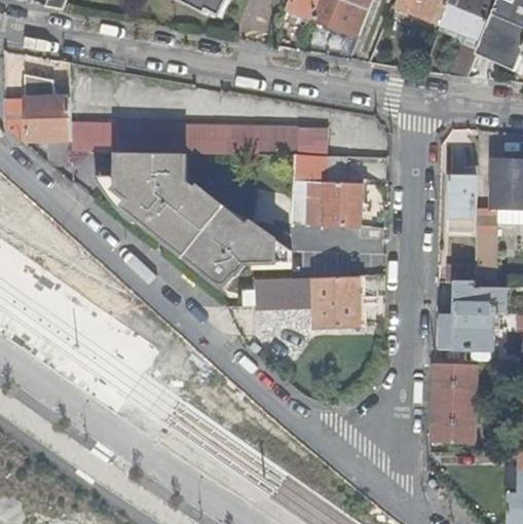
[(45,0),(43,6),(63,9),(66,0),(45,0)]
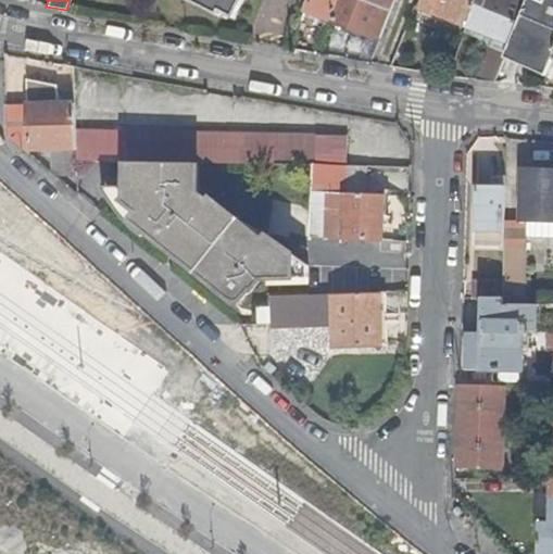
[(188,0),(216,14),(218,10),(231,17),(240,0),(188,0)]
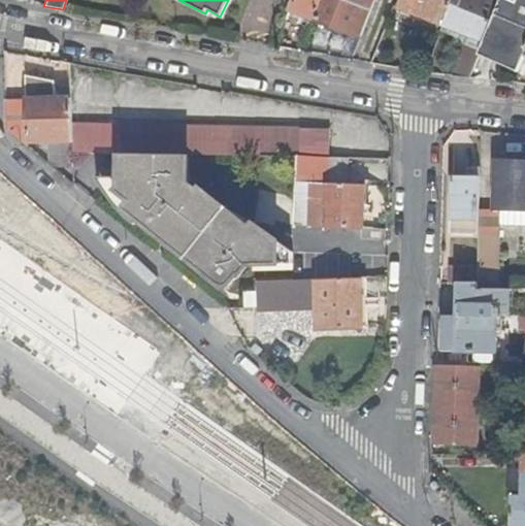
[(291,0),(289,9),(312,19),(319,0),(291,0)]
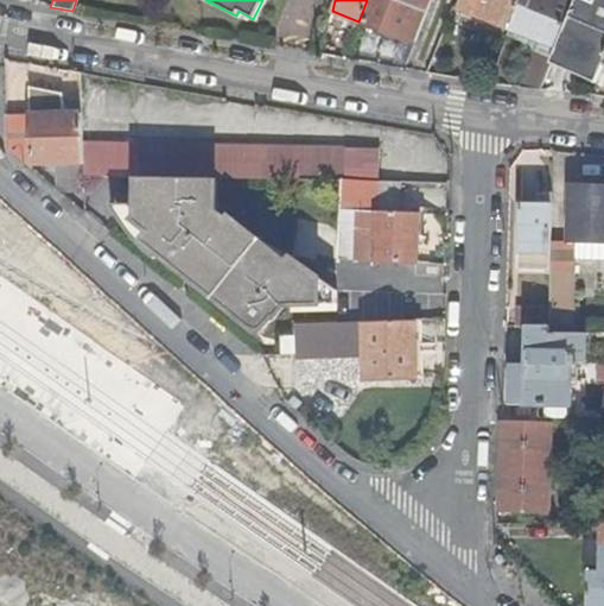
[(402,35),(413,39),(427,0),(367,0),(358,21),(401,37),(402,35)]
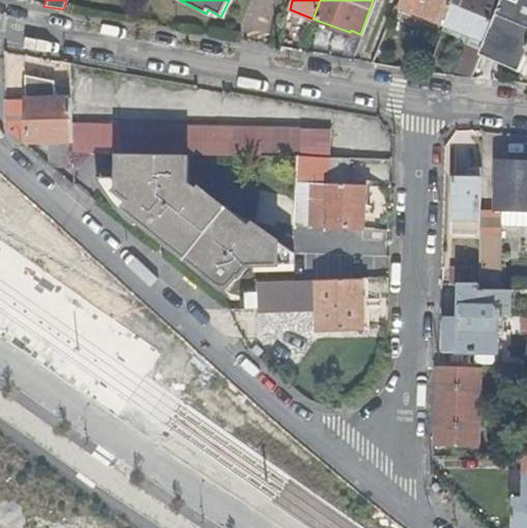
[(399,0),(398,5),(443,25),(451,0),(399,0)]
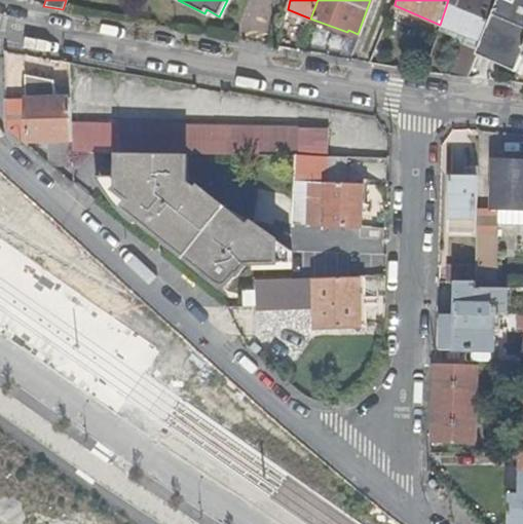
[(448,0),(440,25),(437,31),(463,40),(450,75),(465,77),(474,53),(495,0),(448,0)]
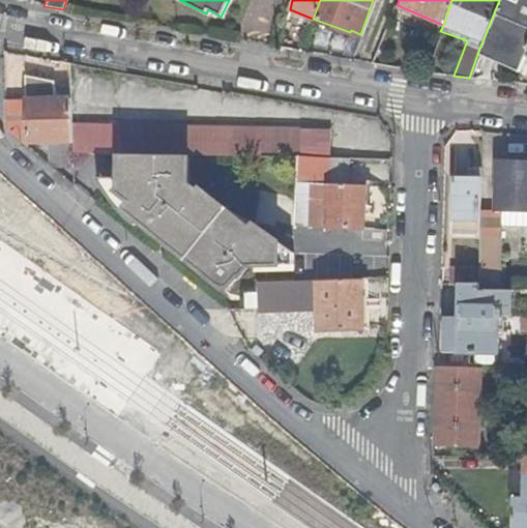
[(526,53),(526,51),(526,0),(516,0),(516,2),(510,0),(499,0),(477,54),(519,71),(526,53)]
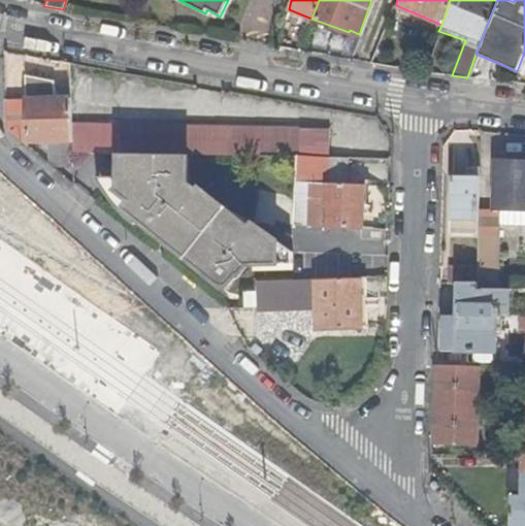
[(66,69),(69,69),(69,62),(60,60),(59,69),(53,69),(55,89),(67,88),(66,69)]
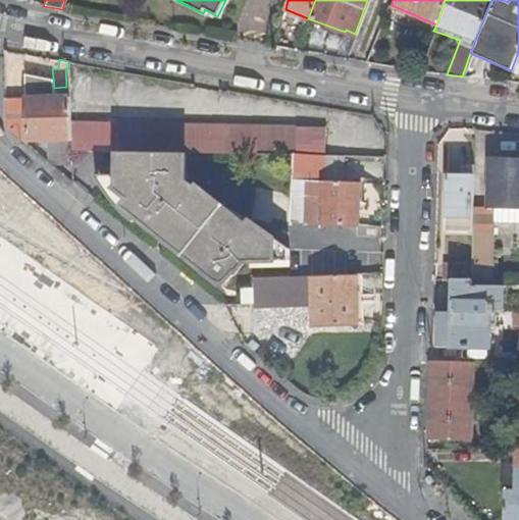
[(46,138),(70,138),(70,128),(70,120),(69,95),(51,96),(51,81),(23,74),(23,96),(3,97),(4,124),(27,144),(27,139),(46,138)]
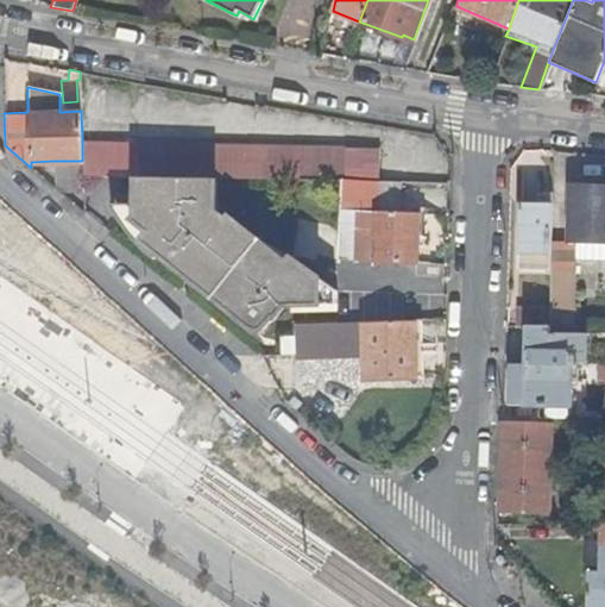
[(251,144),(82,141),(82,150),(251,154),(251,144)]
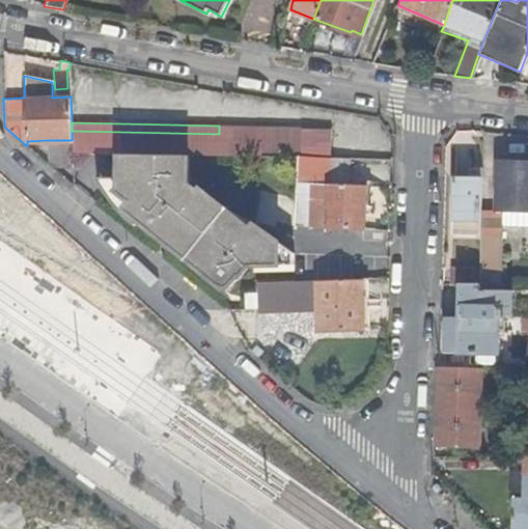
[(328,129),(219,126),(219,134),(328,136),(328,129)]
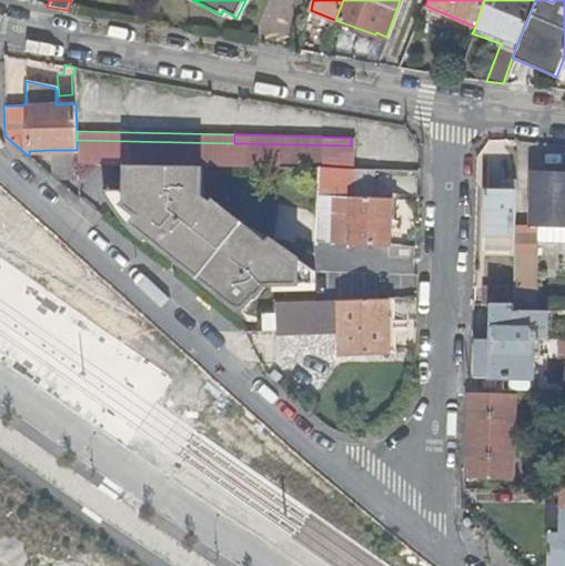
[(234,143),(77,140),(77,150),(78,163),(138,164),(200,165),(316,168),(352,168),(351,145),(234,143)]
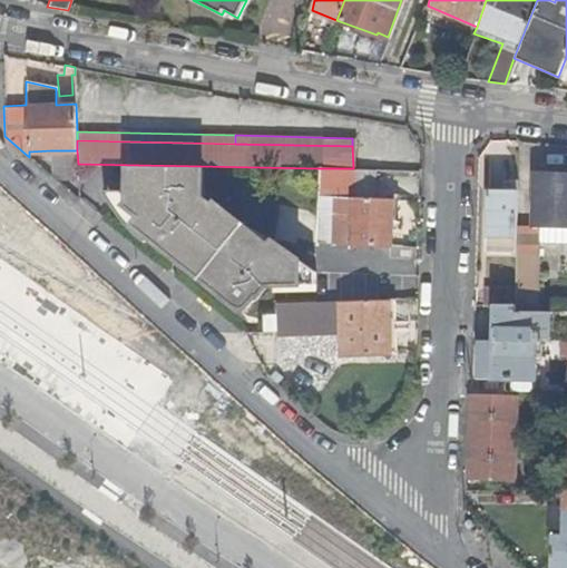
[(520,165),(566,165),(566,144),(520,145),(520,165)]
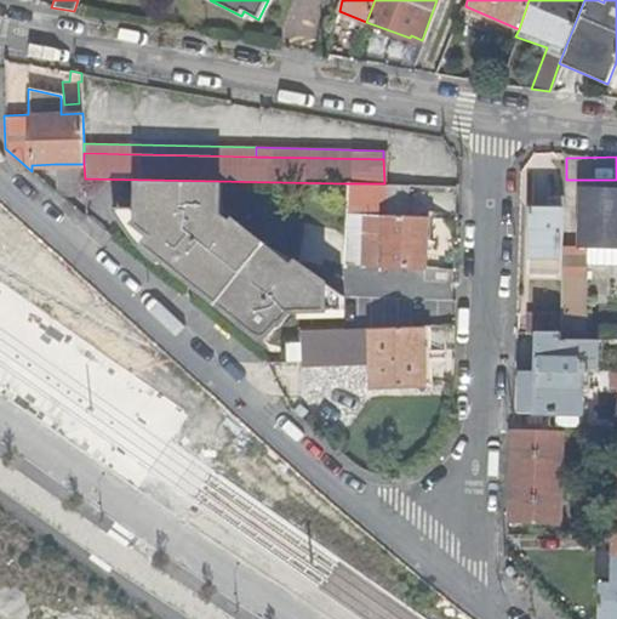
[(55,164),(55,191),(62,196),(85,194),(85,179),(84,164),(55,164)]
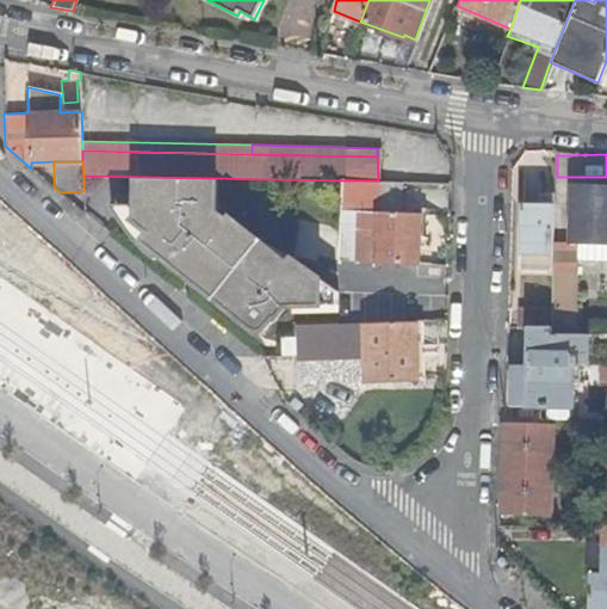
[(215,178),(148,177),(147,202),(147,215),(138,222),(128,233),(135,243),(146,253),(153,259),(156,253),(171,265),(174,262),(192,276),(190,280),(212,297),(220,289),(239,303),(230,313),(251,328),(252,330),(253,330),(254,330),(255,331),(256,331),(258,331),(259,331),(261,330),(262,330),(264,328),(265,327),(266,326),(266,325),(267,324),(267,323),(267,321),(267,320),(267,319),(267,318),(266,317),(266,315),(265,314),(265,313),(264,313),(262,312),(255,306),(258,302),(228,278),(255,245),(229,223),(214,211),(215,178)]
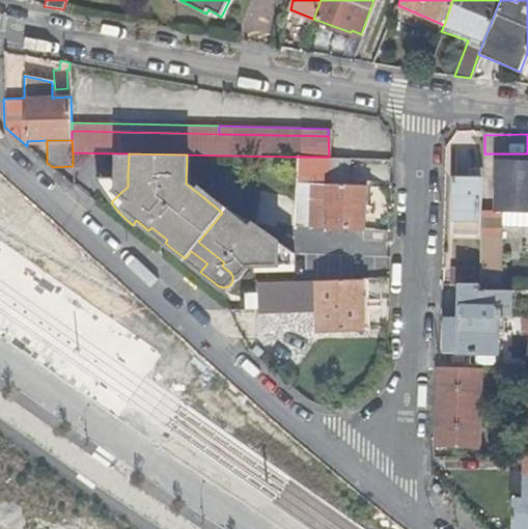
[(329,157),(296,157),(295,182),(311,183),(309,226),(361,228),(363,185),(327,183),(329,157)]
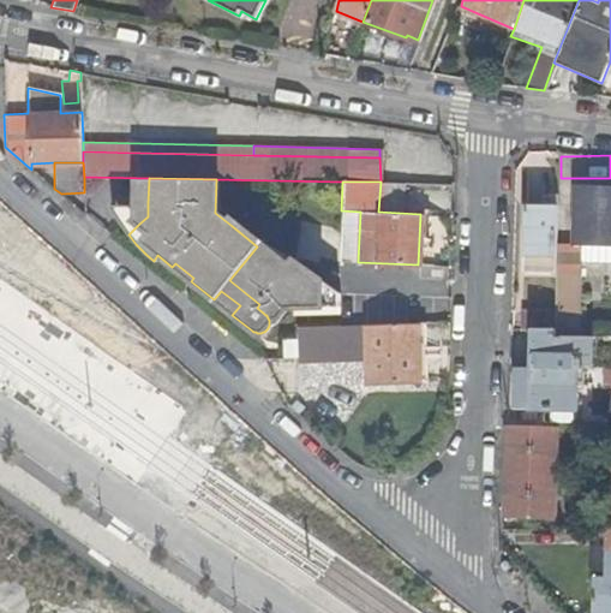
[(423,183),(381,182),(378,212),(420,214),(423,183)]
